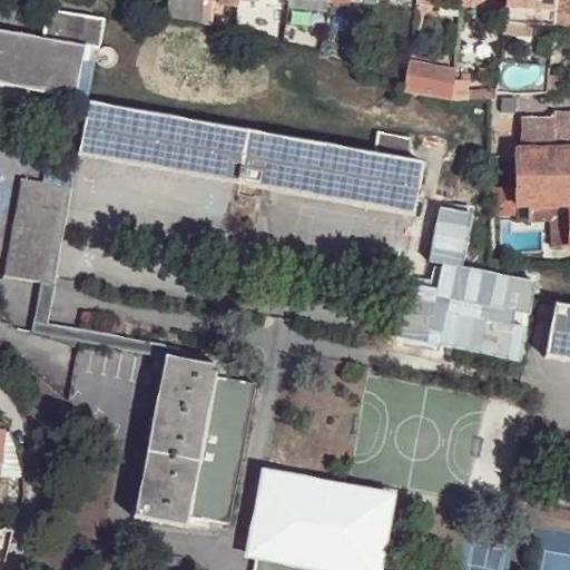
[(168,0),(168,11),(202,21),(202,19),(204,0),(168,0)]
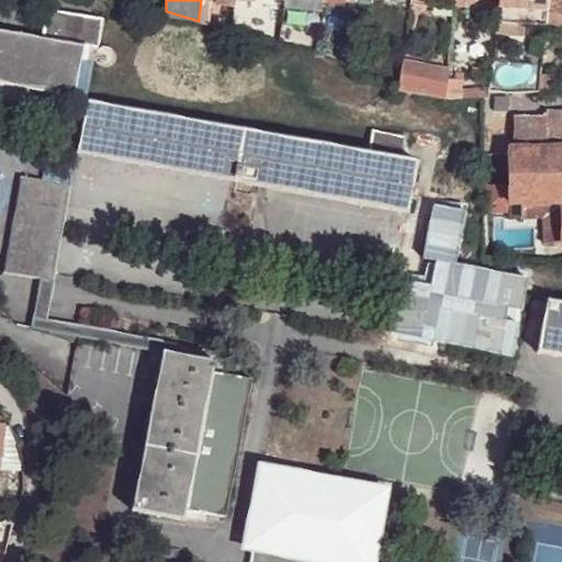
[(210,0),(201,0),(199,19),(208,20),(210,0)]
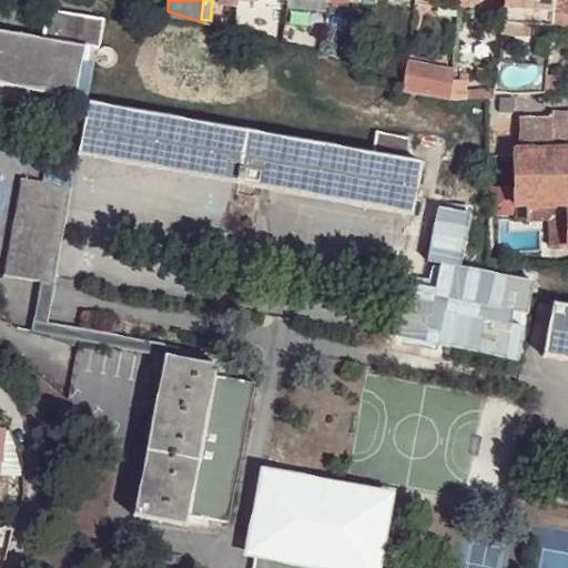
[(326,0),(288,0),(288,8),(325,12),(326,0)]
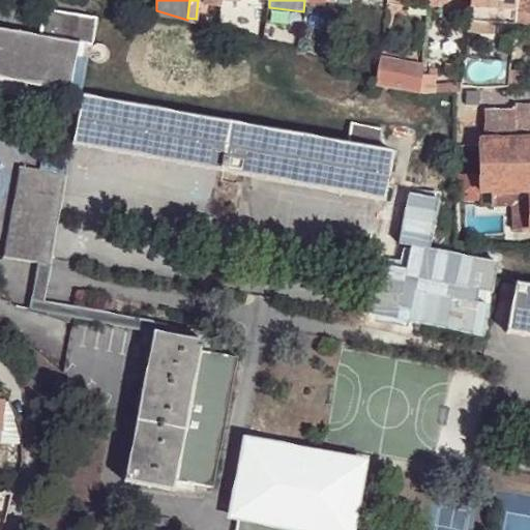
[(471,0),(471,5),(495,7),(518,10),(518,0),(471,0)]
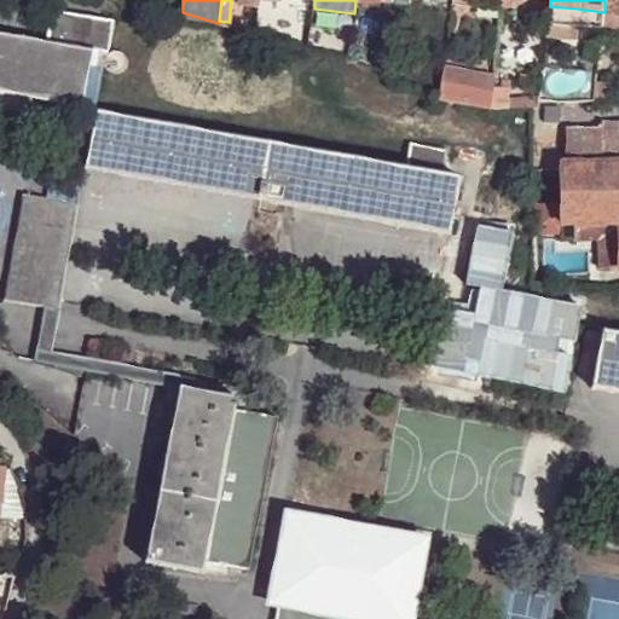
[(618,0),(605,0),(605,12),(603,15),(618,16),(618,0)]
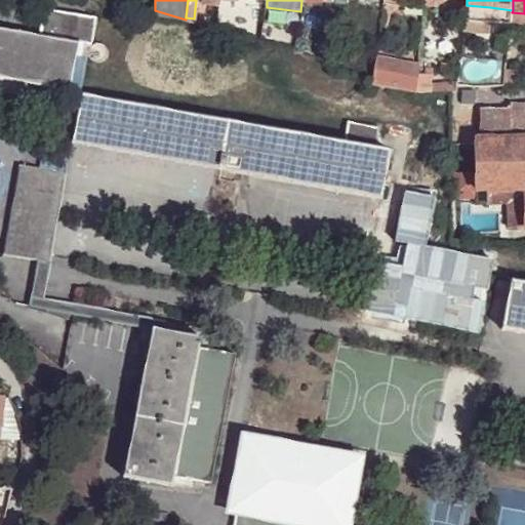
[(490,7),(467,5),(466,21),(489,23),(490,7)]
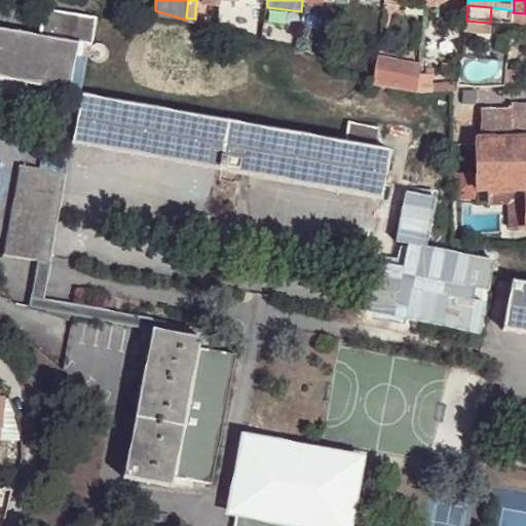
[(0,79),(70,91),(79,42),(89,44),(91,44),(96,19),(43,7),(39,36),(0,29),(0,79)]
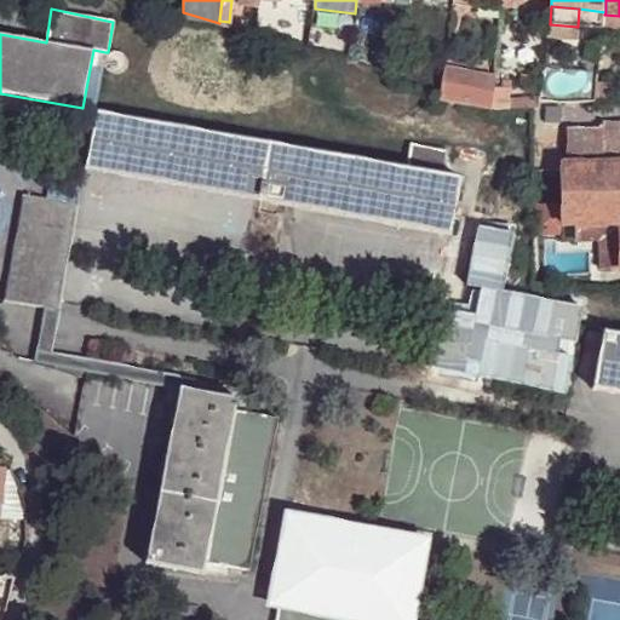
[(606,12),(579,9),(578,27),(603,29),(603,27),(604,15),(606,12)]
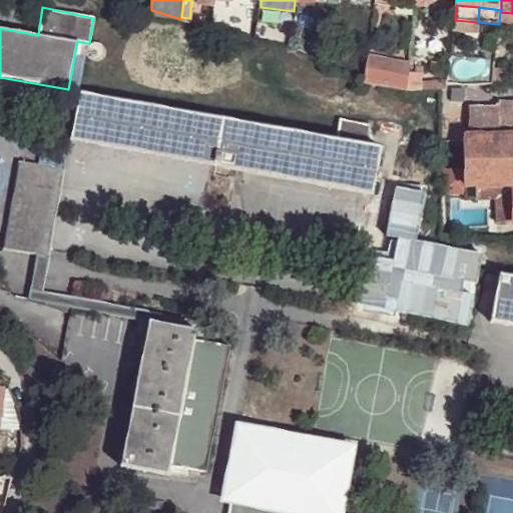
[(512,13),(500,12),(499,22),(512,23),(512,13)]
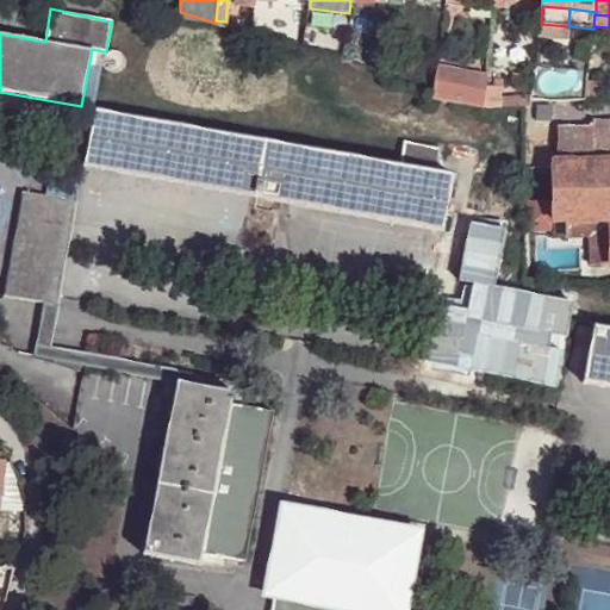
[(253,16),(250,31),(288,42),(292,24),(253,16)]
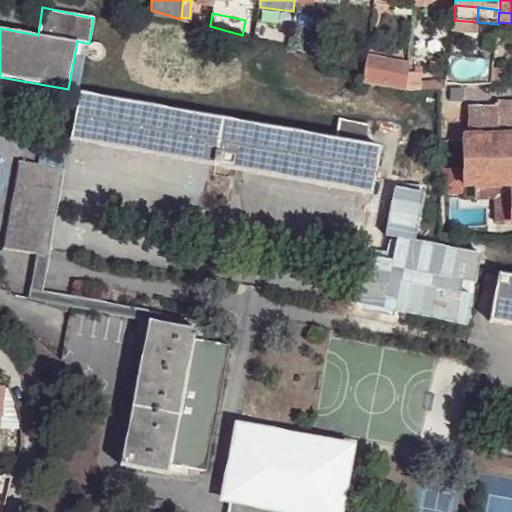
[(477,22),(454,20),(452,32),(475,34),(477,22)]
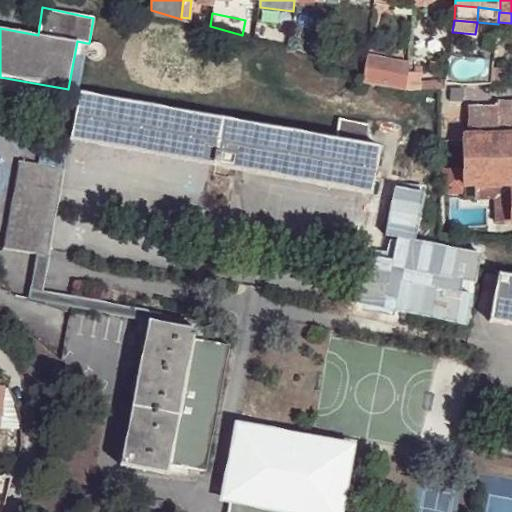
[(63,169),(69,138),(79,90),(79,86),(87,43),(77,41),(68,89),(62,120),(53,167),(63,169)]
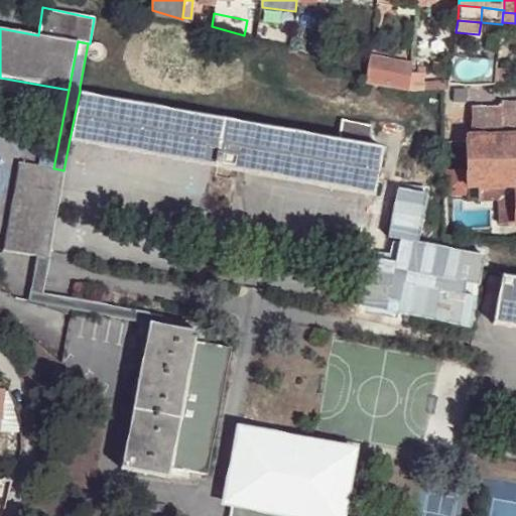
[(370,55),(367,81),(408,91),(411,63),(370,55)]
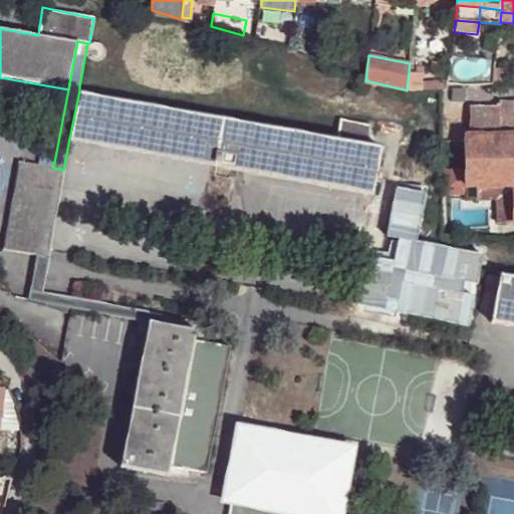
[(502,63),(496,63),(494,84),(508,84),(509,69),(502,68),(502,63)]
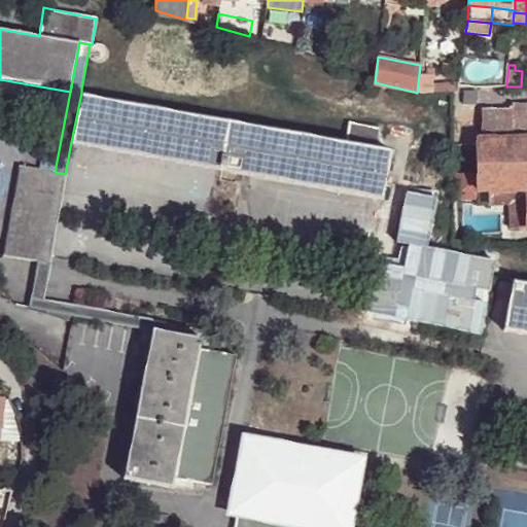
[(0,111),(64,124),(70,92),(0,79),(0,111)]
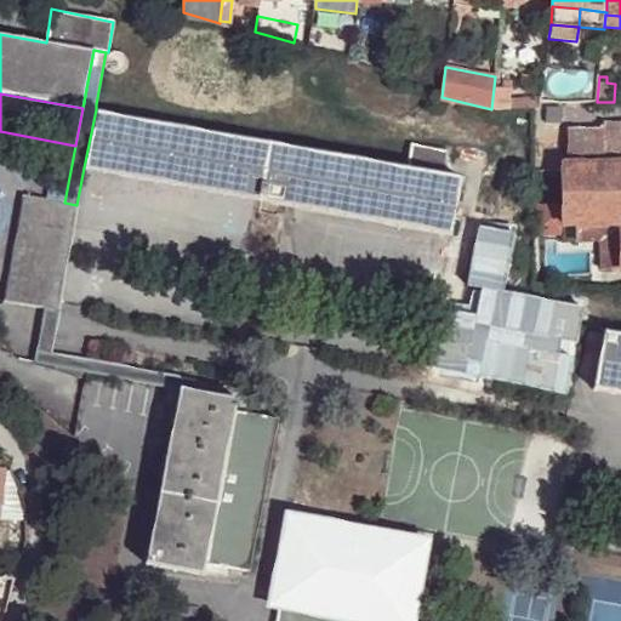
[(262,200),(296,206),(306,148),(101,110),(96,109),(84,167),(262,200)]
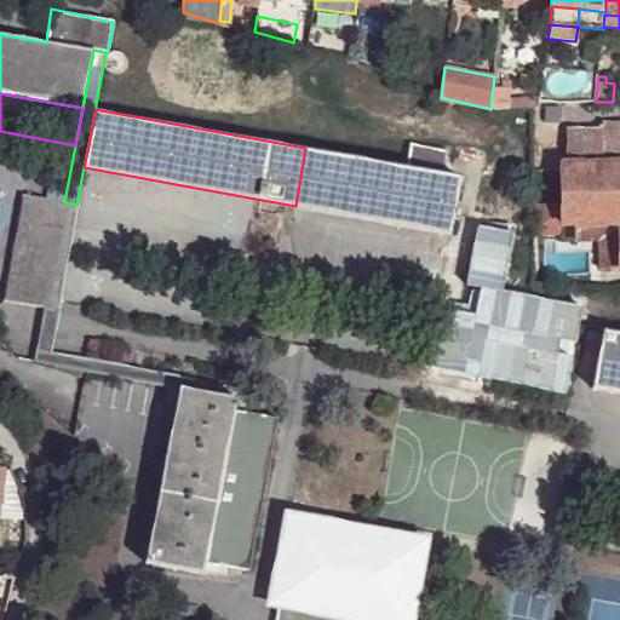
[(619,124),(597,124),(597,131),(597,164),(569,164),(563,164),(564,205),(564,233),(564,239),(619,239),(619,124)]
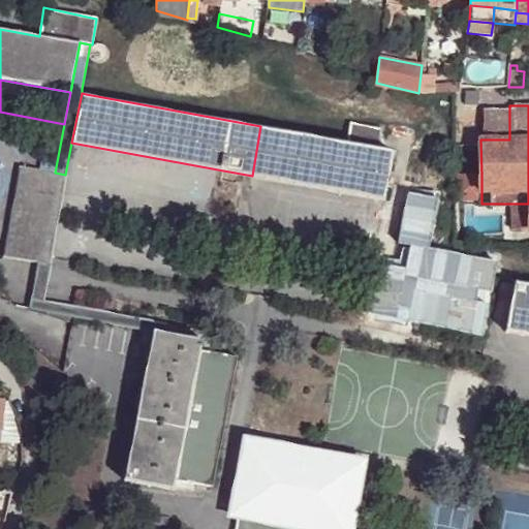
[(486,112),(486,139),(509,139),(509,112),(486,112)]
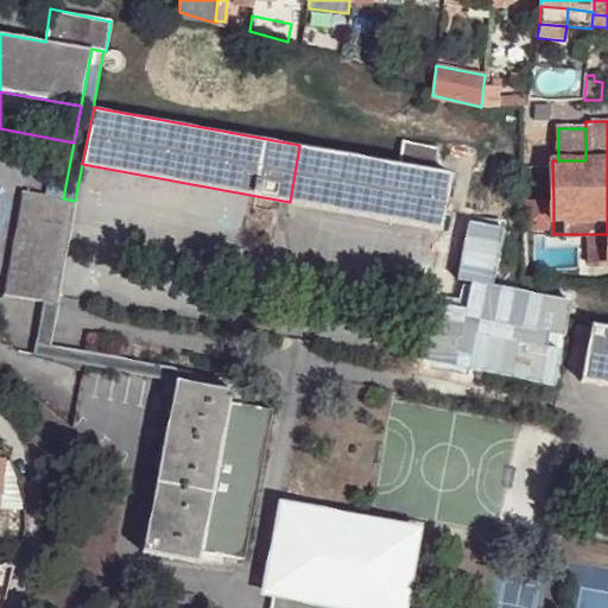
[(399,163),(417,166),(436,170),(441,149),(405,141),(399,163)]
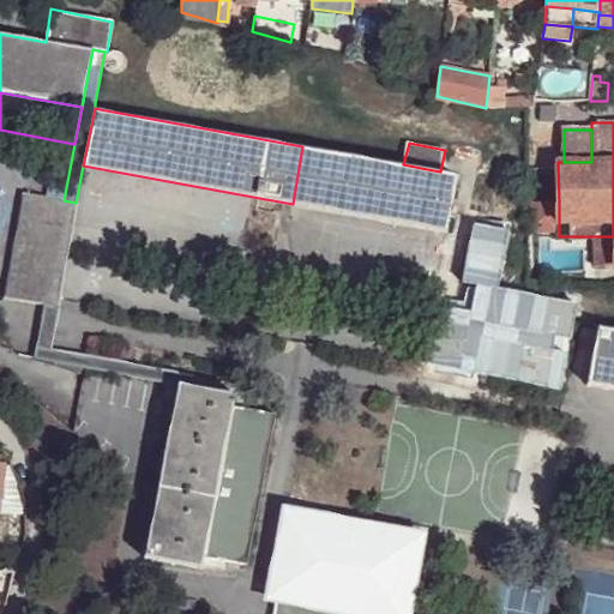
[(410,226),(421,168),(403,164),(302,146),(293,204),(410,226)]
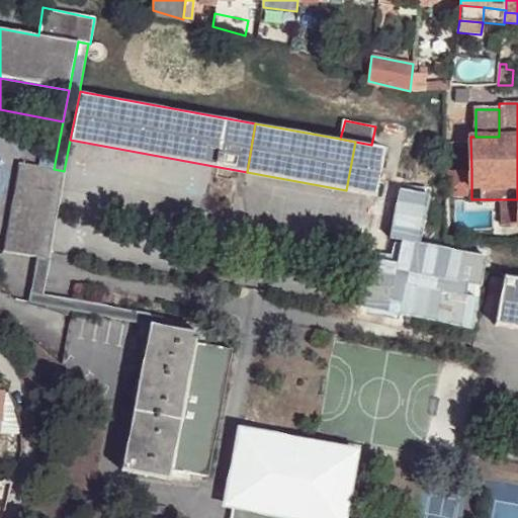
[(371,145),(355,142),(346,190),(377,196),(386,147),(371,145)]
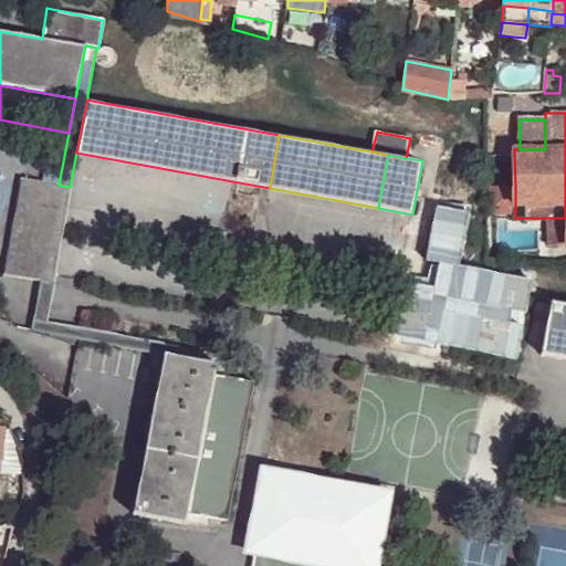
[(53,275),(70,187),(59,185),(21,176),(2,273),(39,280),(51,282),(53,275)]
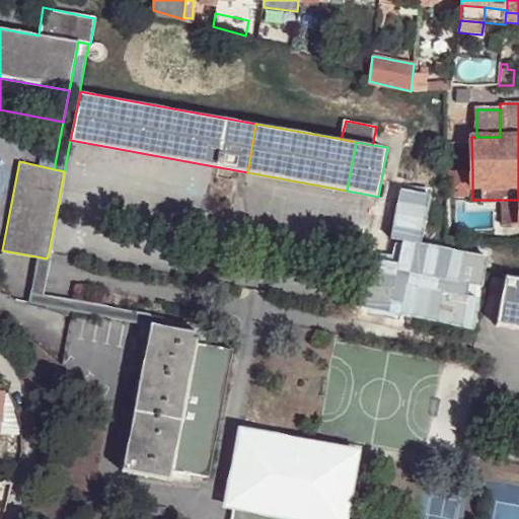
[(472,195),(472,171),(452,171),(453,196),(472,195)]
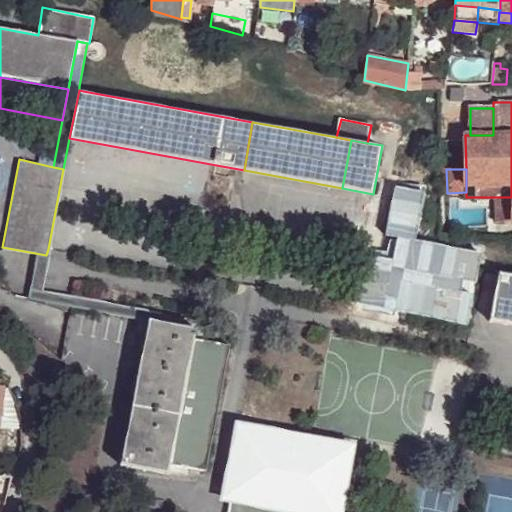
[(40,290),(46,255),(35,253),(26,298),(40,290)]
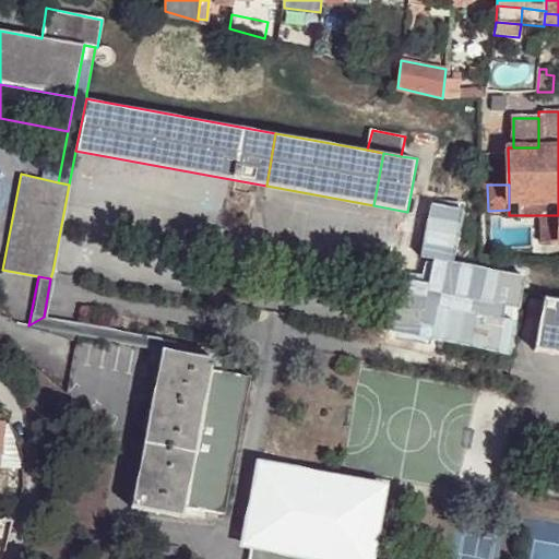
[(535,351),(558,354),(558,300),(545,298),(535,351)]
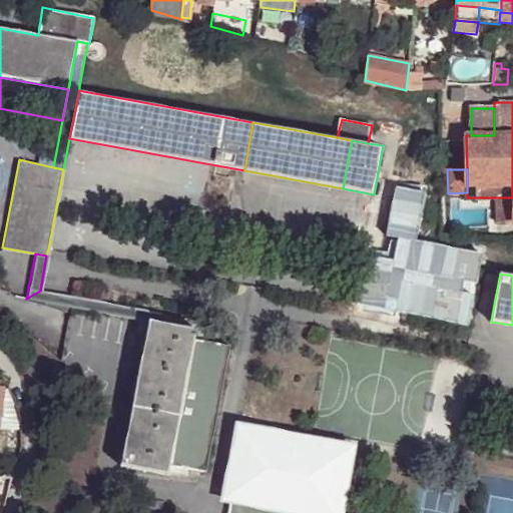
[(162,314),(40,291),(26,299),(147,322),(148,321),(160,323),(162,314)]
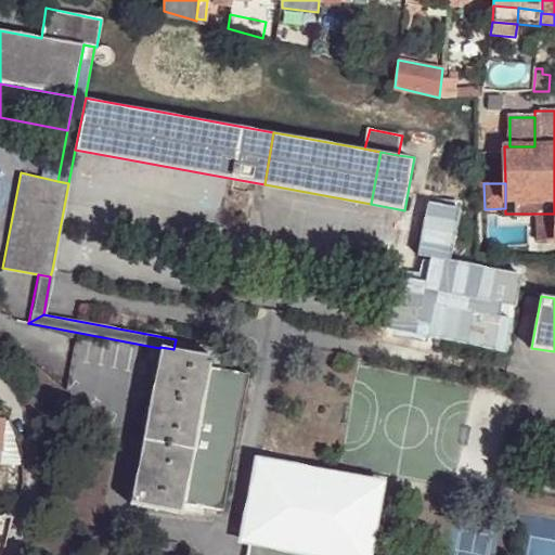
[(213,357),(173,349),(160,347),(159,348),(130,503),(182,514),(184,503),(210,368),(213,357)]
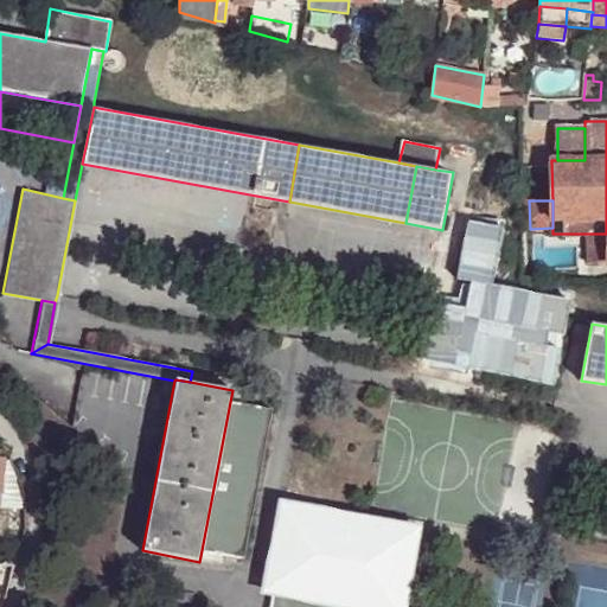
[(275,410),(230,402),(202,550),(247,558),(275,410)]
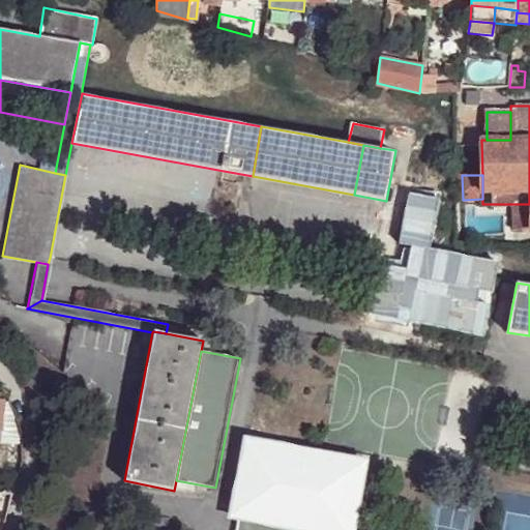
[(0,442),(17,442),(15,418),(7,406),(2,405),(2,401),(0,401),(0,442)]
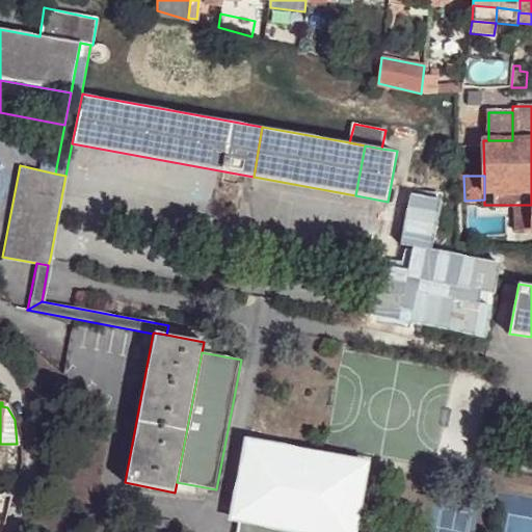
[(253,449),(240,513),(338,531),(346,531),(358,469),(253,449)]
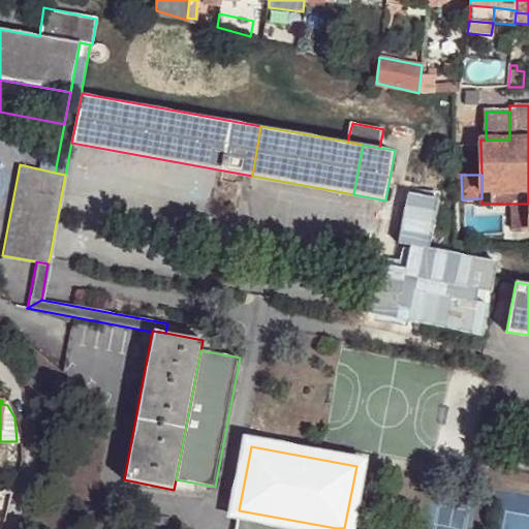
[(336,528),(239,510),(235,528),(336,528)]
